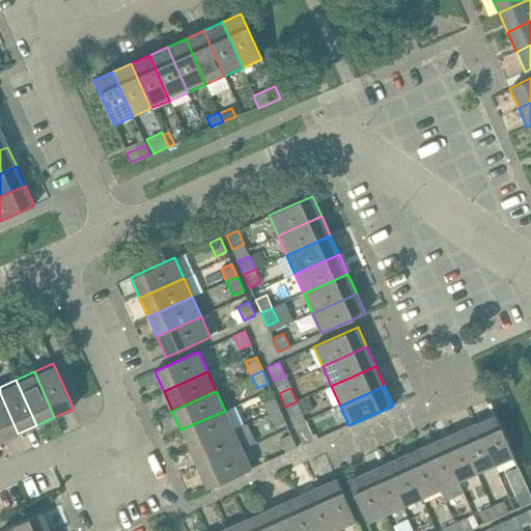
[(0,441),(18,434),(0,393),(0,441)]
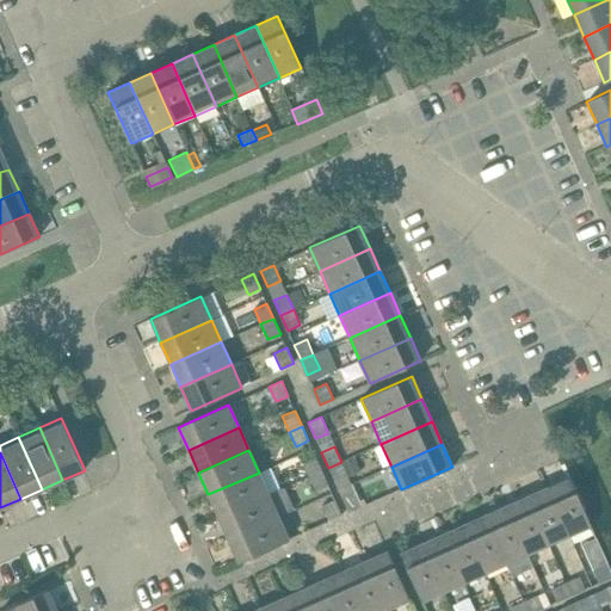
[(322,470),(314,455),(302,461),(309,476),(322,470)]
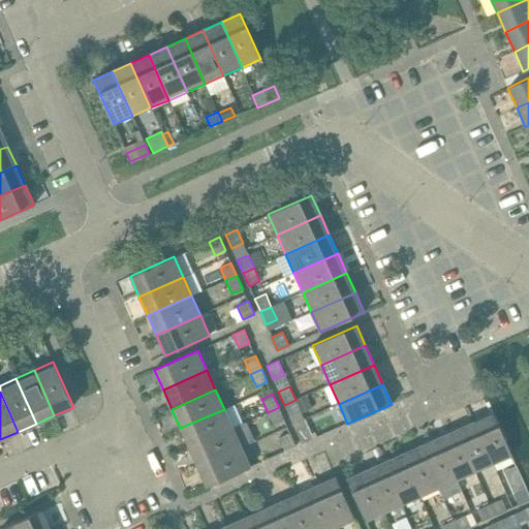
[(284,405),(290,418),(301,413),(296,400),(284,405)]
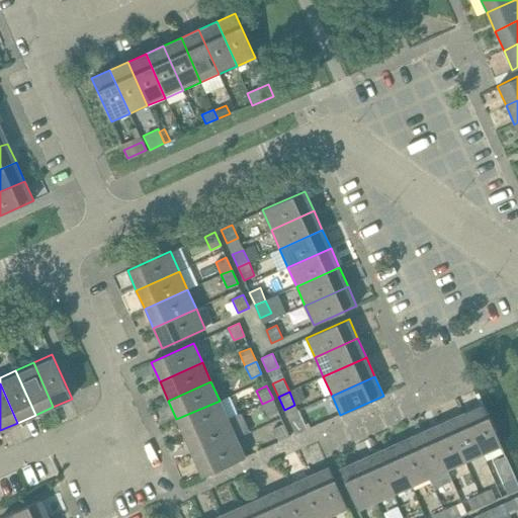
[(273,399),(262,404),(267,416),(278,411),(273,399)]
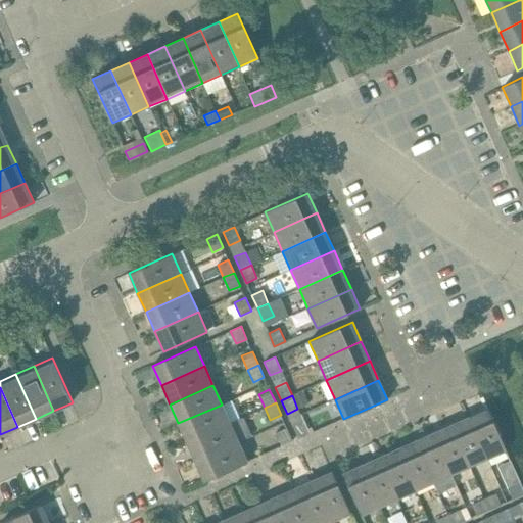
[(230,423),(222,405),(178,423),(187,442),(230,423)]
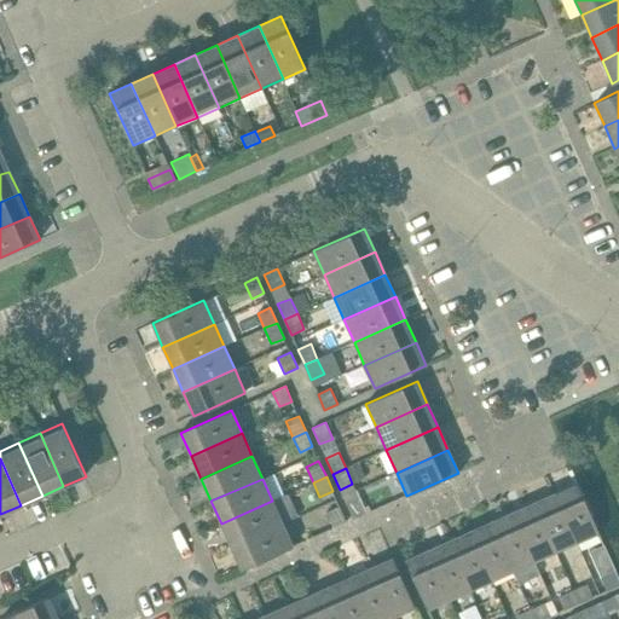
[(599,532),(577,484),(555,493),(577,542),(599,532)]
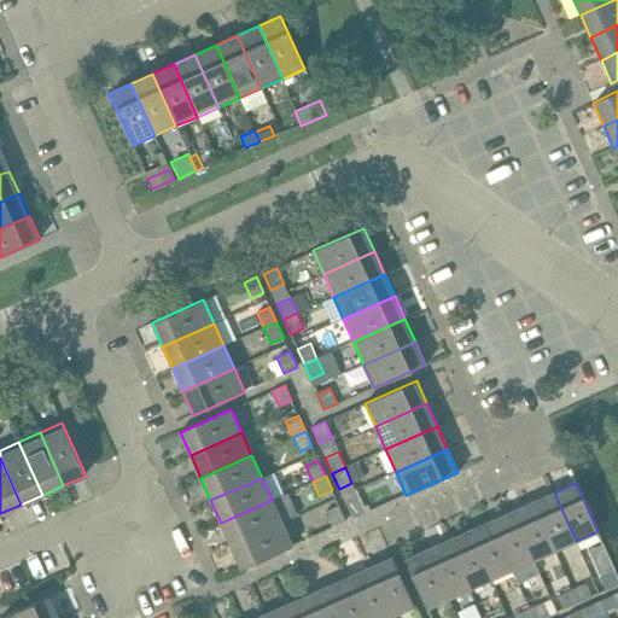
[(554,551),(576,541),(554,493),(532,502),(554,551)]
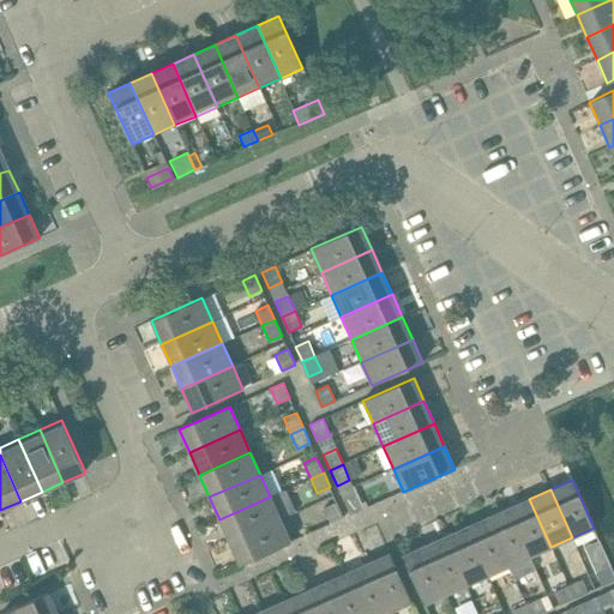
[(343,499),(350,515),(362,510),(356,494),(343,499)]
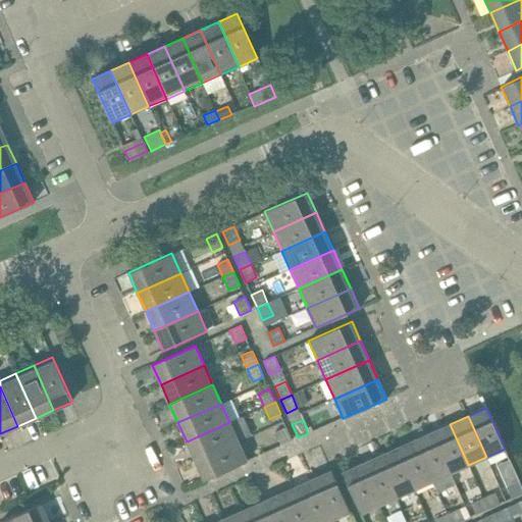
[(195,461),(238,441),(229,422),(187,441),(195,461)]
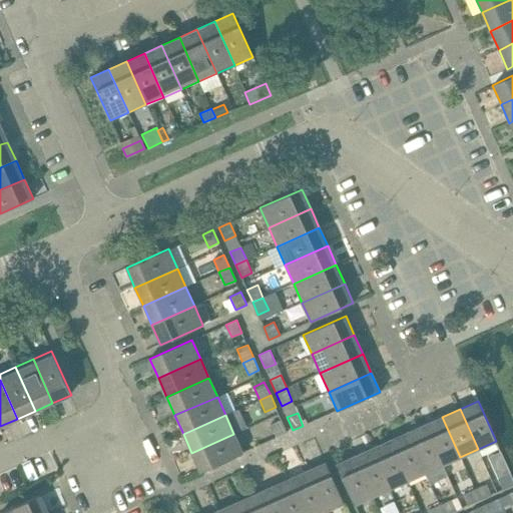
[(443,465),(460,457),(442,417),(425,425),(443,465)]
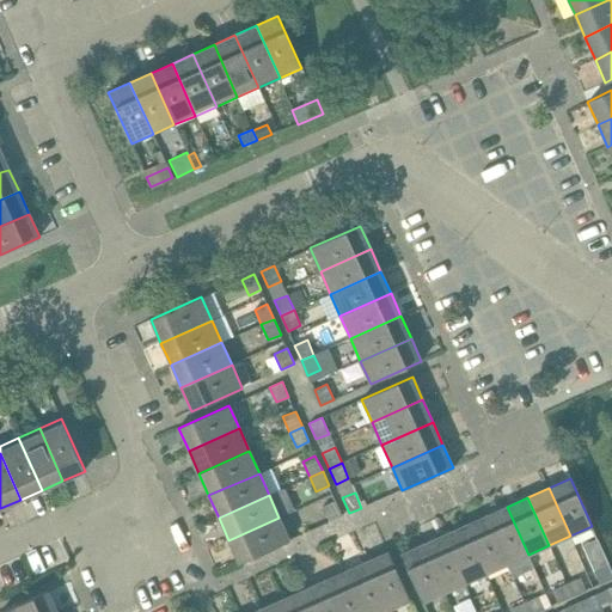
[(323,506),(330,522),(342,516),(335,500),(323,506)]
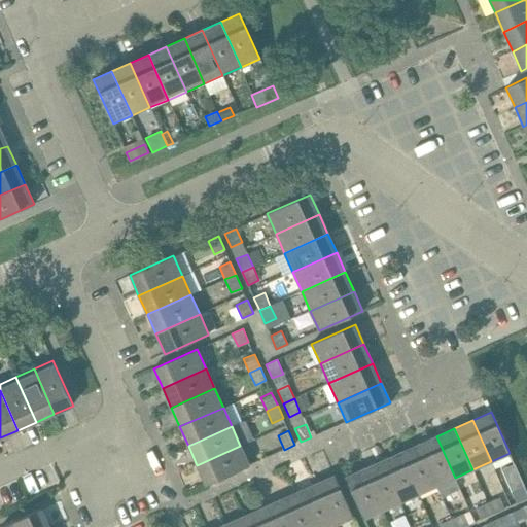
[(436,436),(418,445),(436,486),(443,498),(460,490),(455,478),(436,436)]
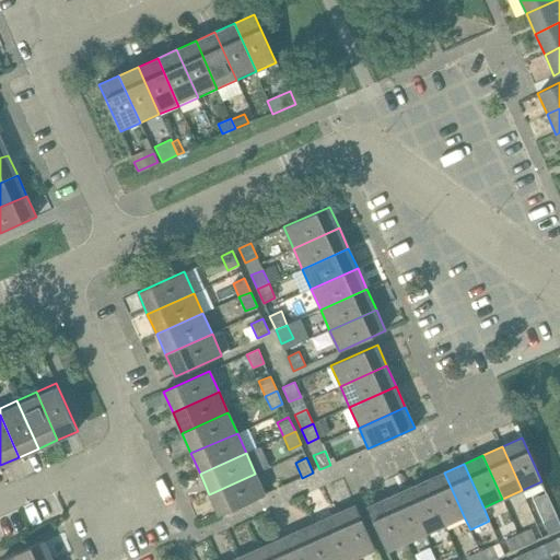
[(445,525),(464,516),(444,473),(424,480),(445,525)]
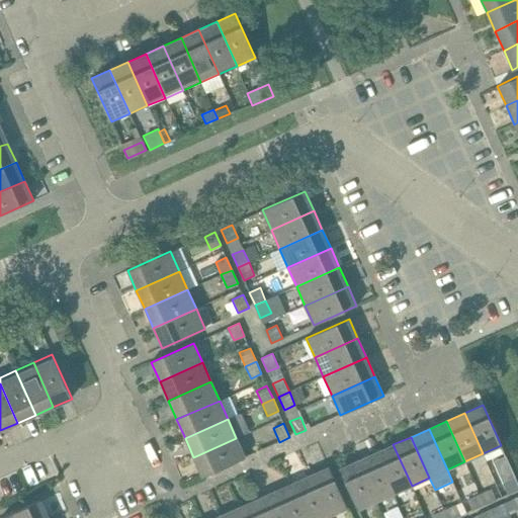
[(245,457),(236,438),(193,457),(202,477),(245,457)]
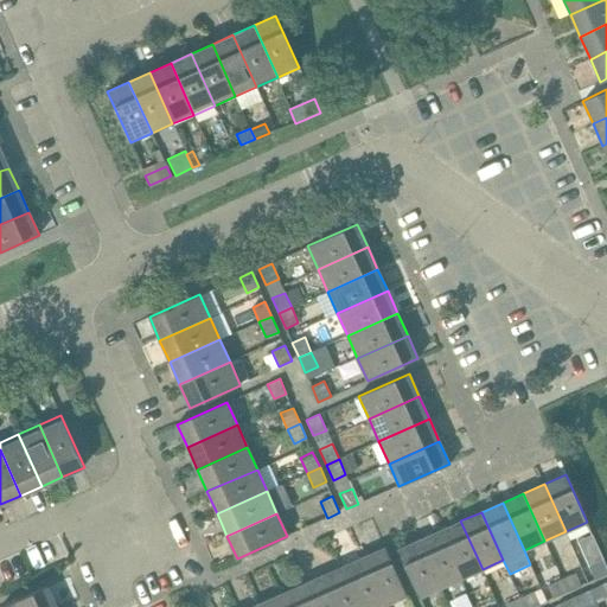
[(461,579),(483,569),(460,521),(440,530),(461,579)]
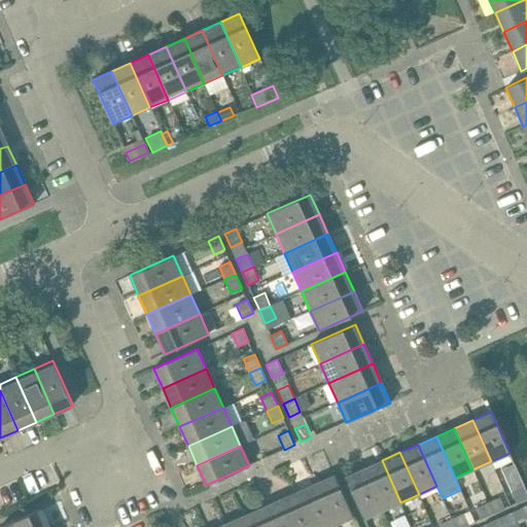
[(382,511),(400,502),(382,460),(363,468),(382,511)]
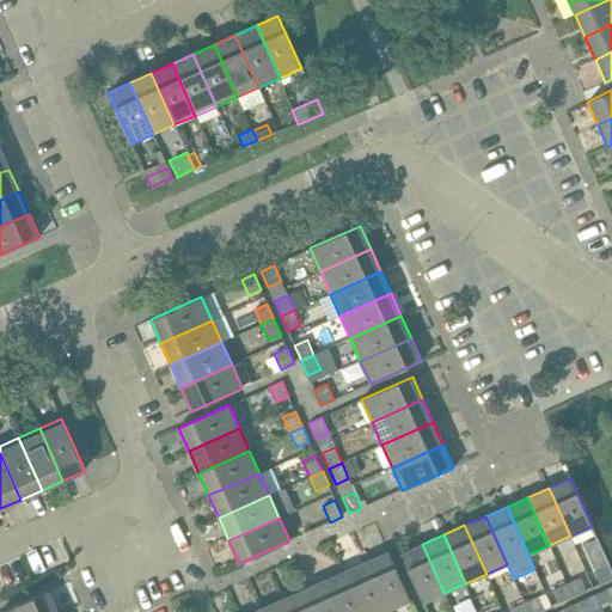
[(422,603),(444,593),(422,544),(401,554),(422,603)]
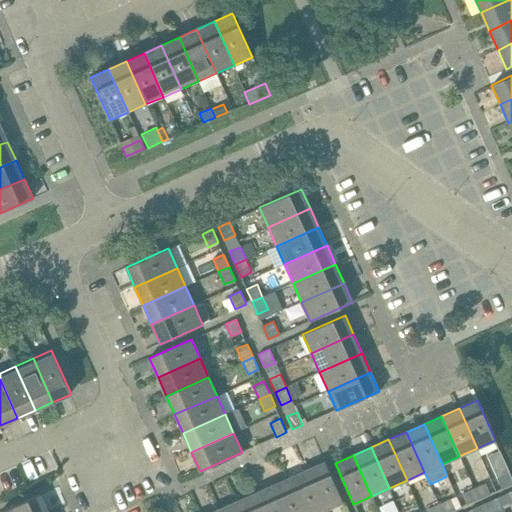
[(307,470),(325,510),(343,502),(325,461),(307,470)]
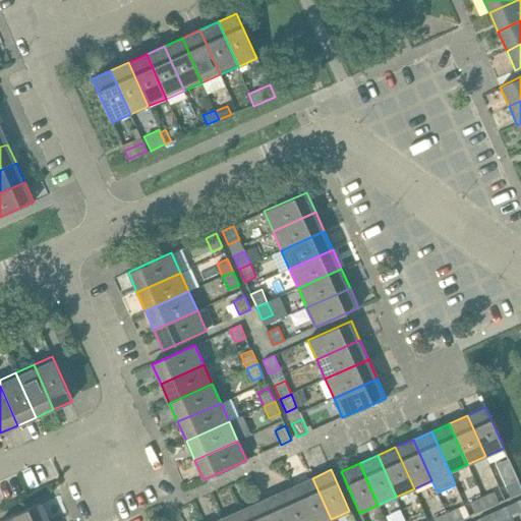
[(294,485),(309,520),(326,520),(331,519),(312,478),(294,485)]
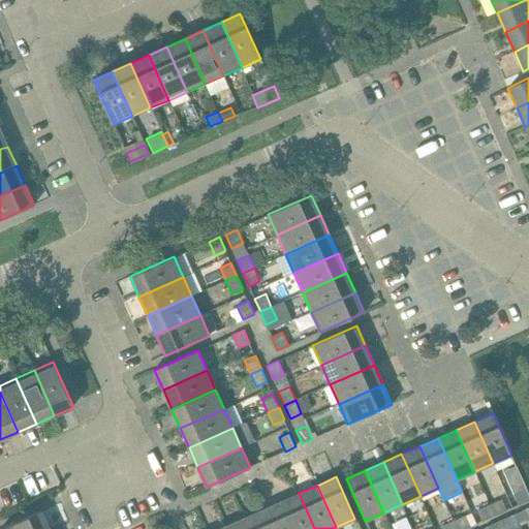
[(519,505),(528,500),(528,495),(526,489),(514,494),(519,505)]
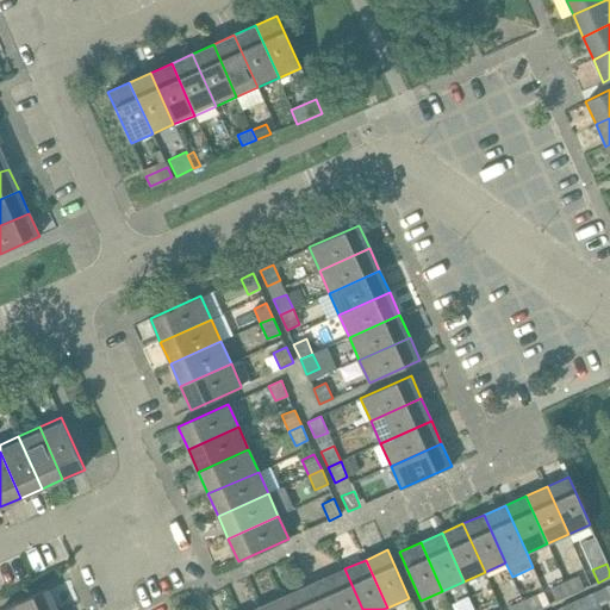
[(323,578),(337,609),(362,609),(344,568),(323,578)]
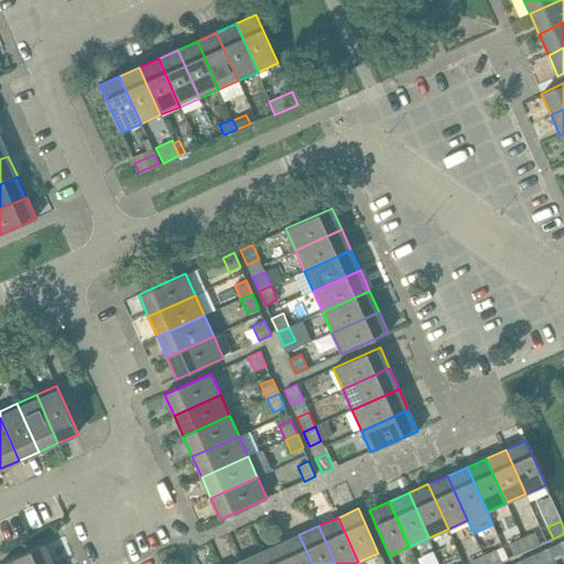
[(535,533),(522,539),(528,550),(540,544),(535,533)]
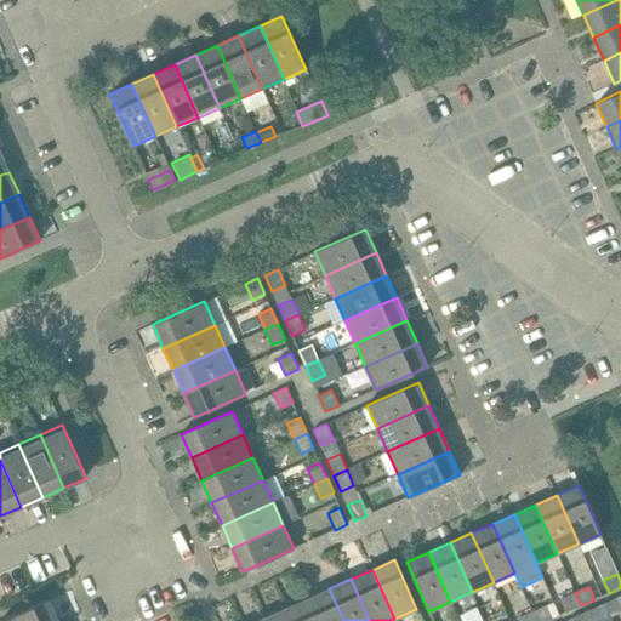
[(308,598),(318,620),(343,620),(329,588),(308,598)]
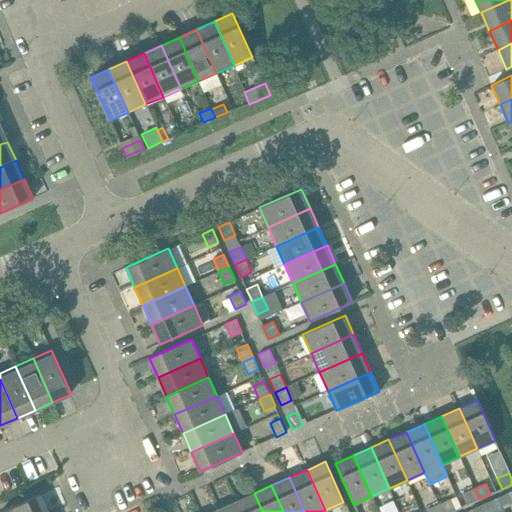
[(467,505),(479,499),(474,489),(462,494),(467,505)]
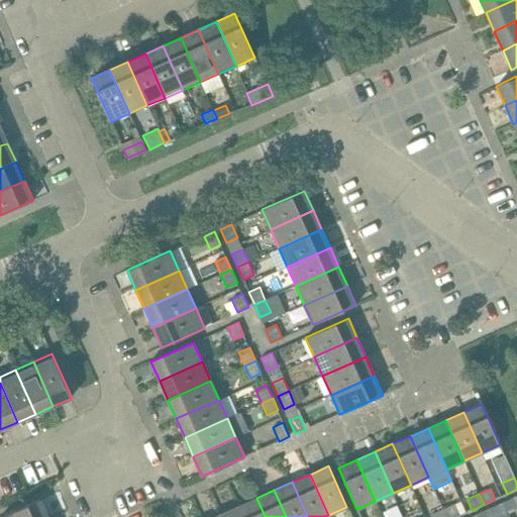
[(238,506),(242,516),(265,516),(256,498),(238,506)]
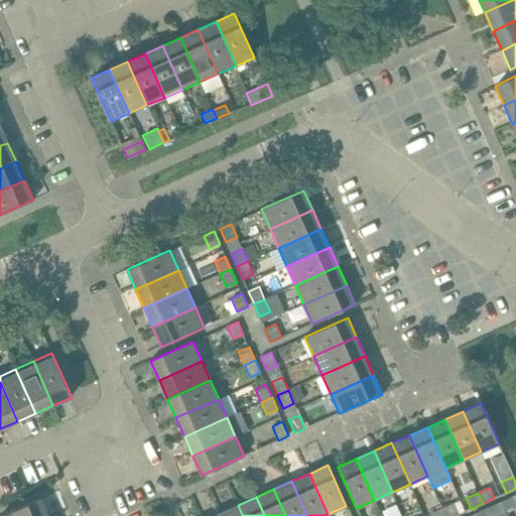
[(0,515),(47,515),(40,498),(0,515)]
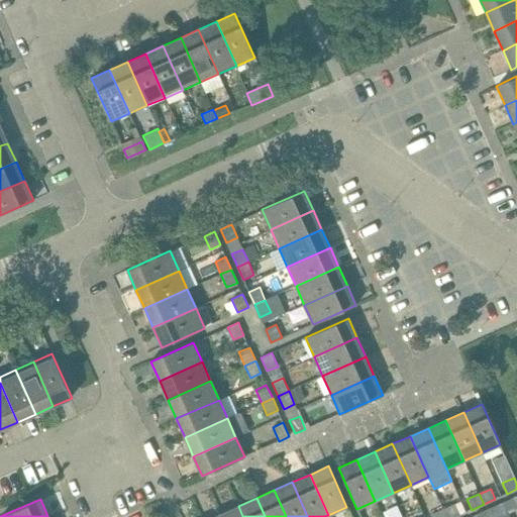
[(454,504),(443,510),(446,516),(454,516),(459,515),(454,504)]
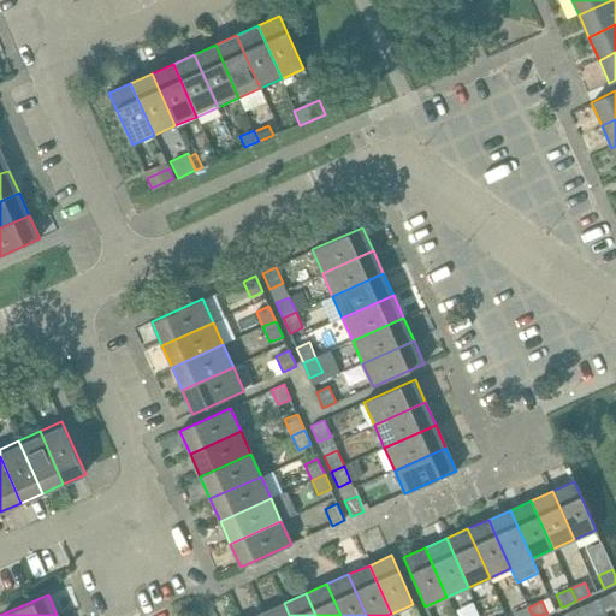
[(593,602),(579,608),(582,615),(593,615),(599,614),(593,602)]
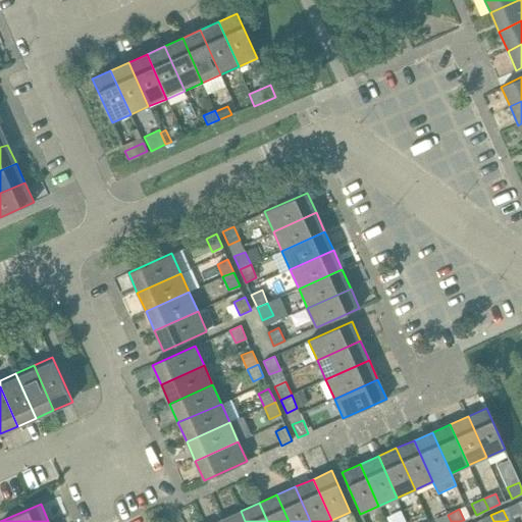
[(222,519),(223,521),(245,521),(241,511),(222,519)]
